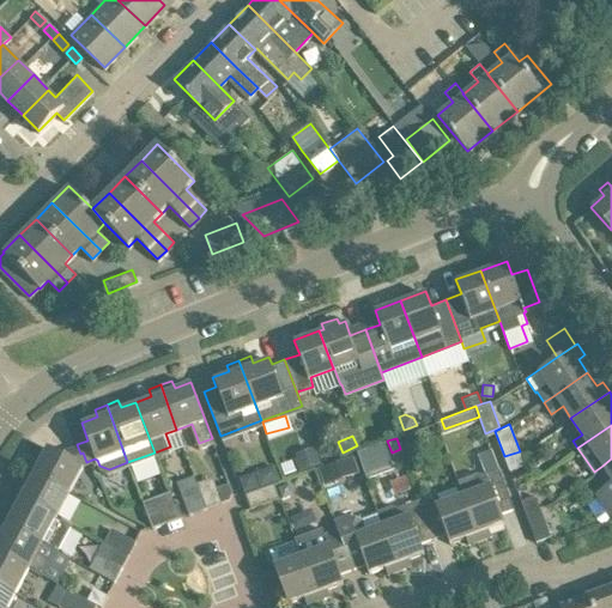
[(315,443),(294,451),(301,468),(321,460),(315,443)]
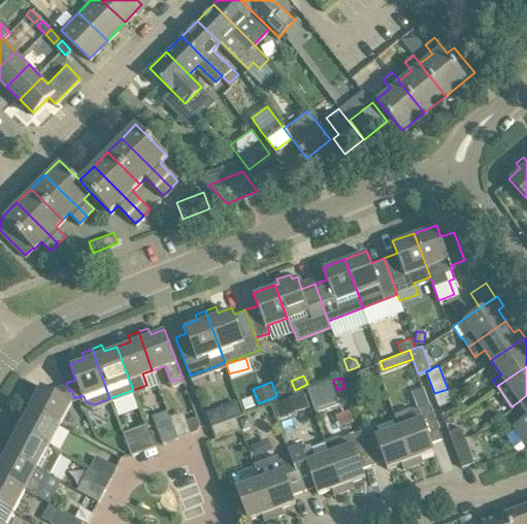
[(28,393),(23,403),(59,422),(71,400),(70,400),(74,398),(71,390),(69,391),(66,383),(55,387),(54,390),(41,384),(34,396),(28,393)]
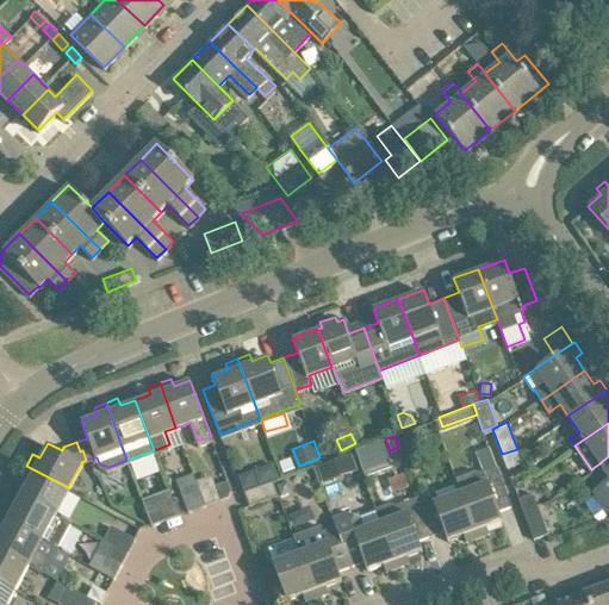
[(455,476),(460,491),(477,535),(489,531),(485,524),(502,518),(499,513),(513,509),(489,446),(474,450),(483,471),(474,469),(455,476)]
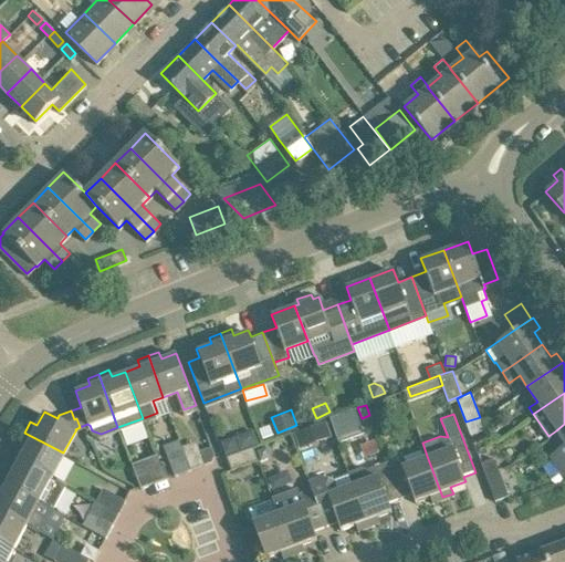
[(343,415),(331,419),(337,439),(364,430),(359,420),(347,425),(343,415)]
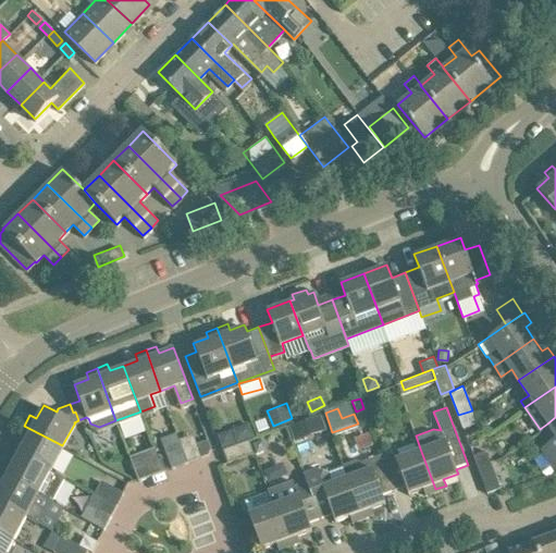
[(472,410),(458,415),(462,426),(476,421),(472,410)]
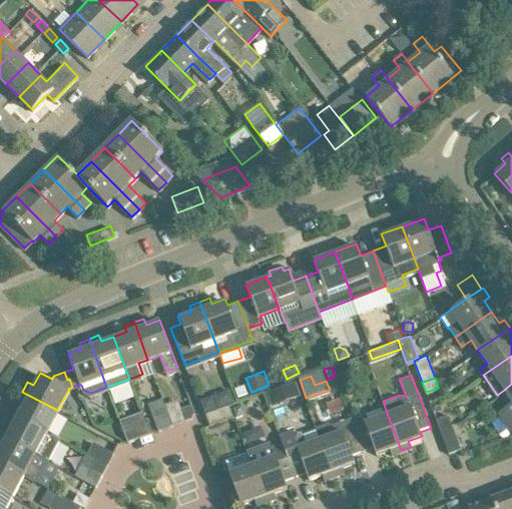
[(295,379),(267,390),(272,404),(300,393),(295,379)]
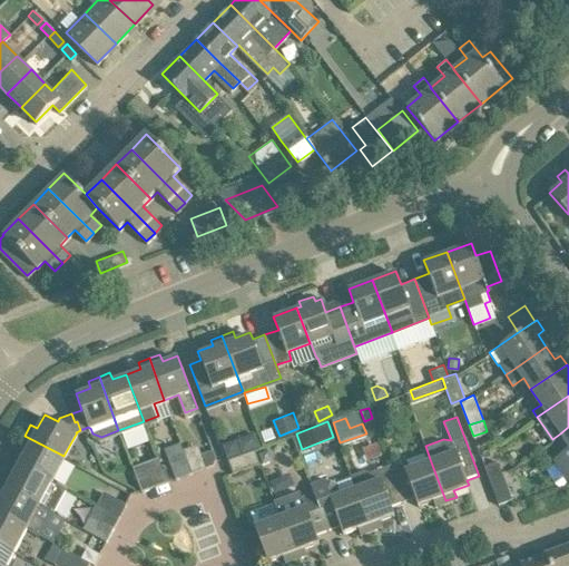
[(568,427),(560,433),(568,446),(555,457),(568,477),(568,427)]
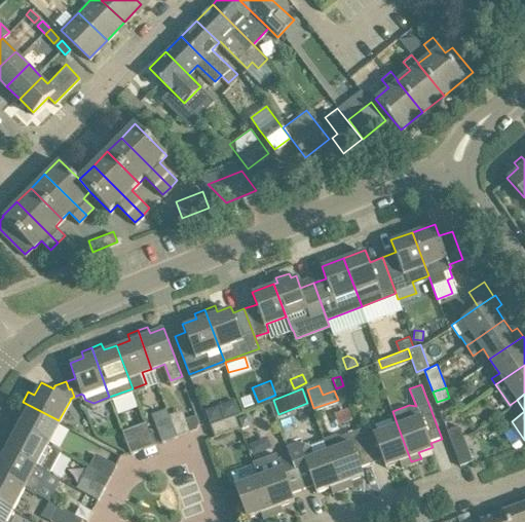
[(205,405),(211,419),(224,414),(219,401),(205,405)]
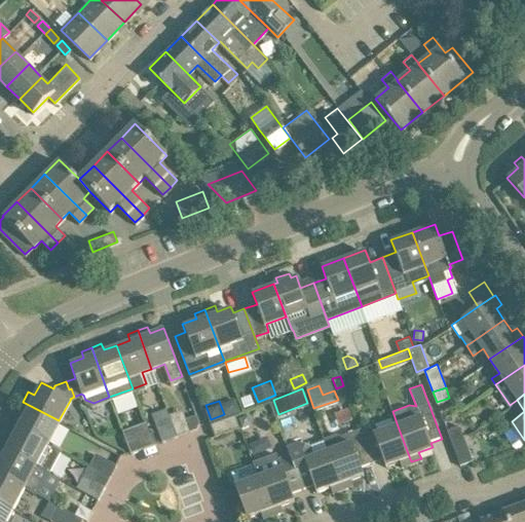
[(24,414),(17,426),(47,443),(59,420),(23,402),(19,411),(24,414)]
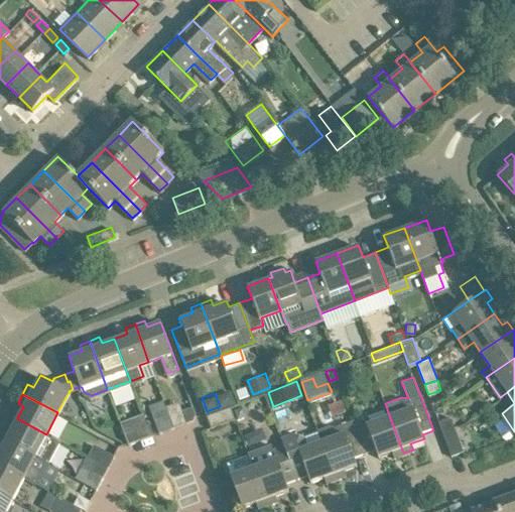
[(173,426),(164,404),(162,399),(148,404),(158,431),(173,426)]
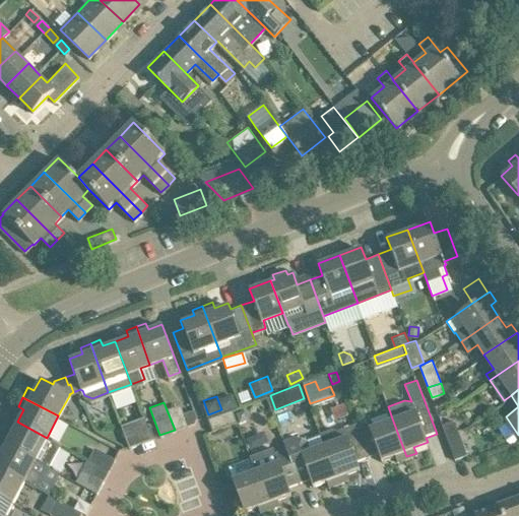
[(181,403),(166,407),(175,430),(193,424),(196,416),(194,409),(184,412),(181,403)]
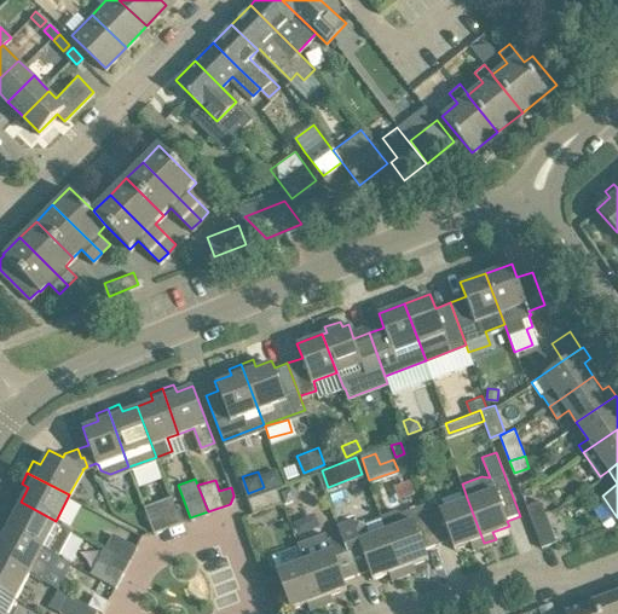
[(282,486),(286,497),(296,493),(293,482),(282,486)]
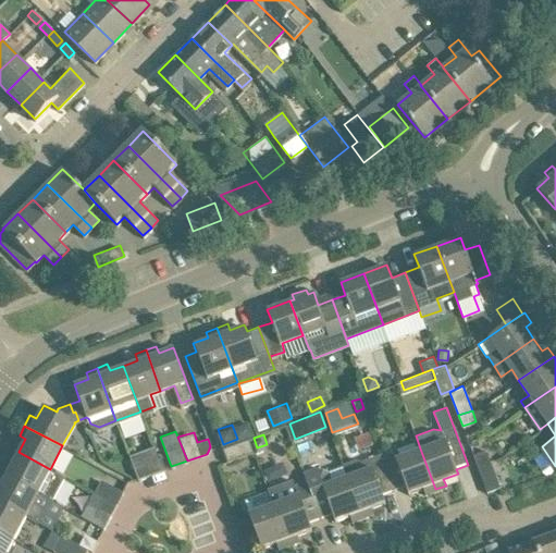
[(222,447),(226,461),(254,451),(248,438),(222,447)]
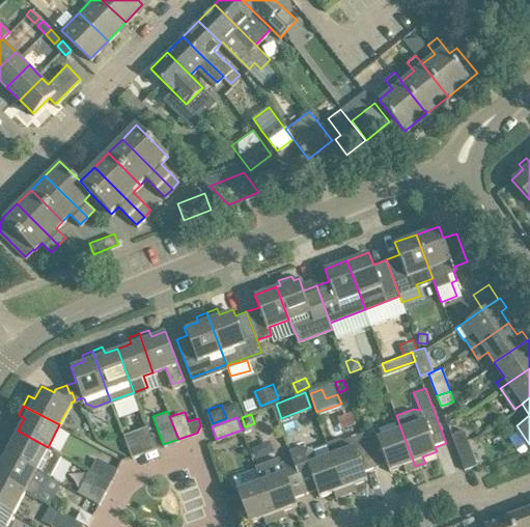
[(132,456),(155,447),(146,425),(122,434),(132,456)]
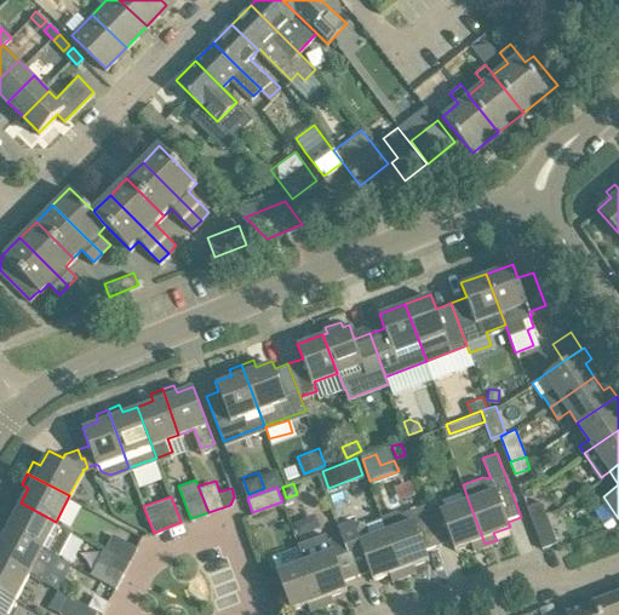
[(437,498),(423,504),(434,533),(437,542),(451,538),(454,547),(470,541),(473,549),(485,544),(468,499),(441,510),(437,498)]
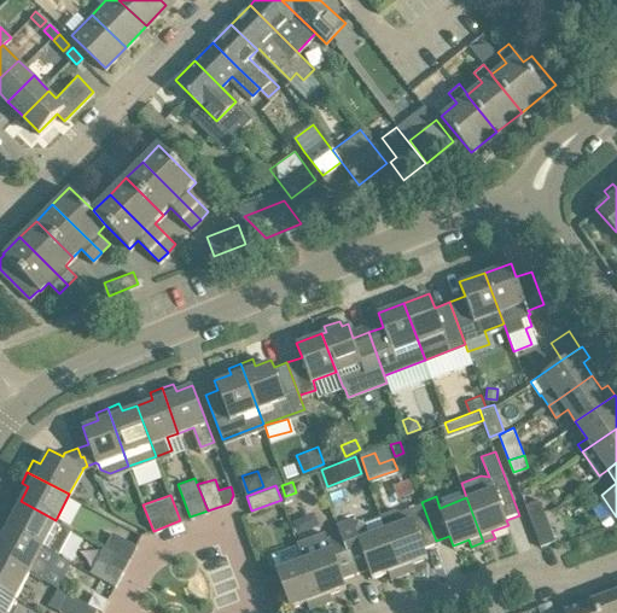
[(539,497),(524,502),(529,514),(543,509),(539,497)]
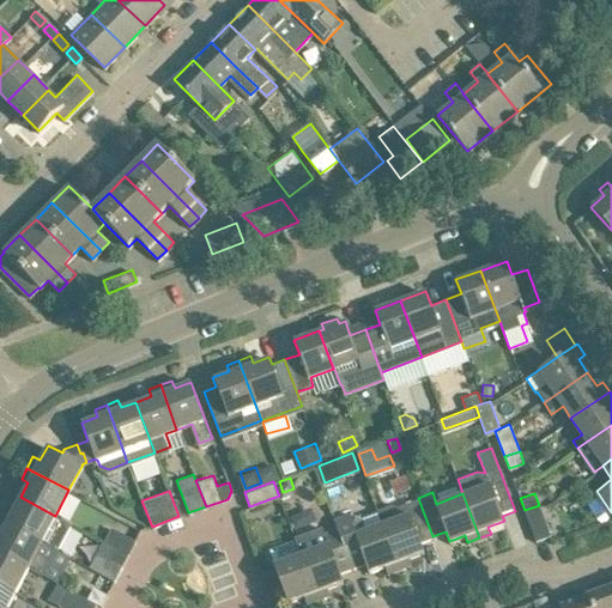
[(6,508),(0,518),(42,541),(58,549),(71,524),(55,516),(20,497),(12,511),(6,508)]
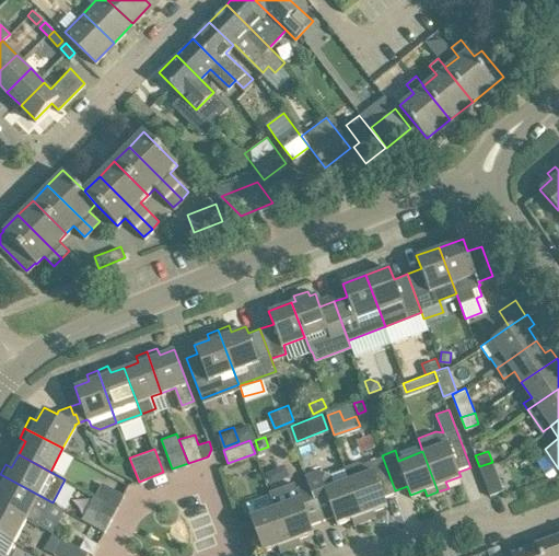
[(344,466),(349,478),(363,519),(374,516),(372,509),(386,504),(383,494),(395,490),(392,482),(382,455),(362,462),(358,461),(344,466)]
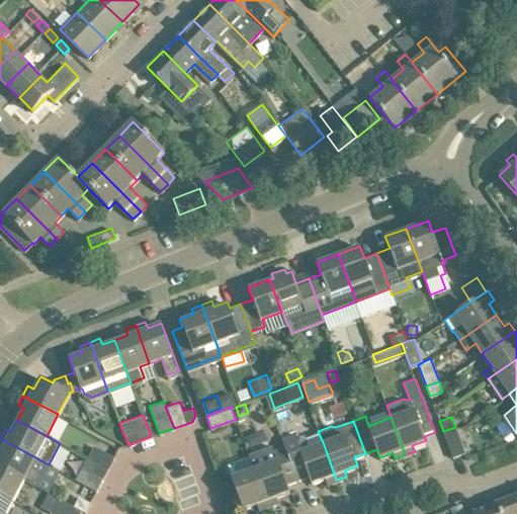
[(455,427),(443,431),(452,456),(464,451),(455,427)]
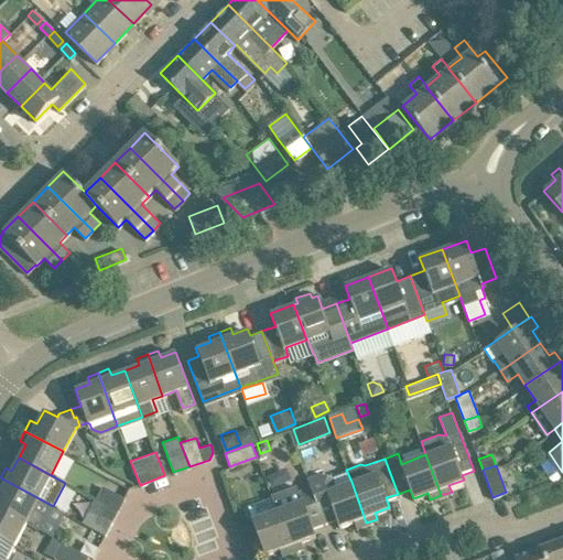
[(320,471),(306,476),(310,486),(321,513),(324,523),(336,518),(338,526),(354,520),(356,527),(366,523),(352,482),(333,490),(336,478),(320,471)]
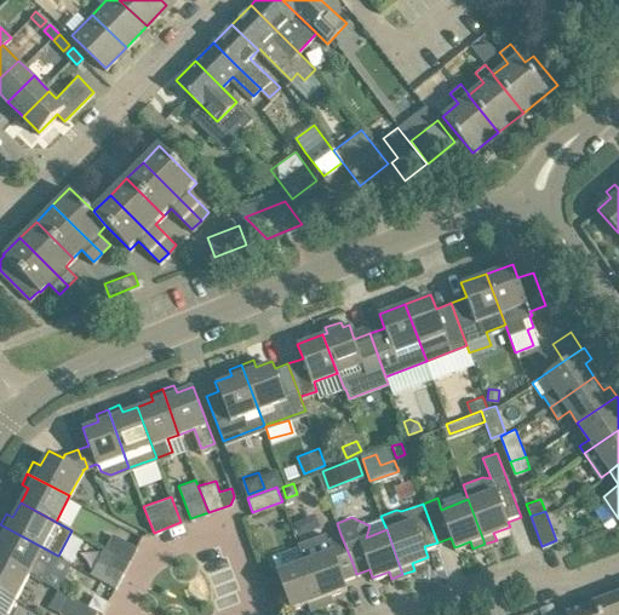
[(0,539),(0,557),(28,573),(43,580),(51,565),(36,557),(43,547),(0,524),(0,539)]
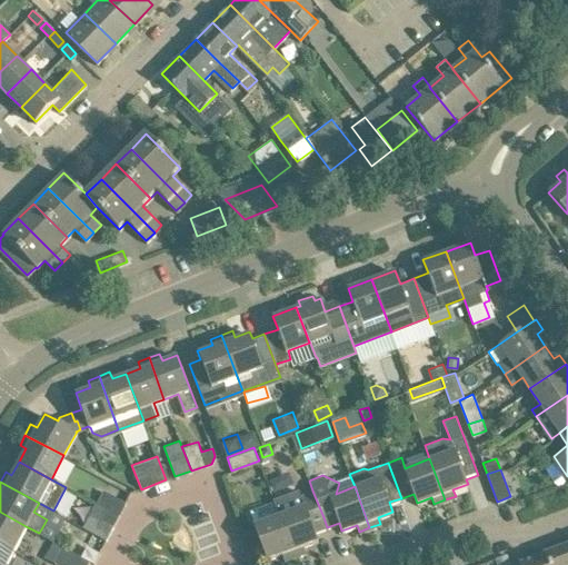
[(324,517),(312,491),(301,495),(299,488),(273,498),(295,556),(306,552),(302,545),(318,539),(315,532),(327,527),(324,517)]
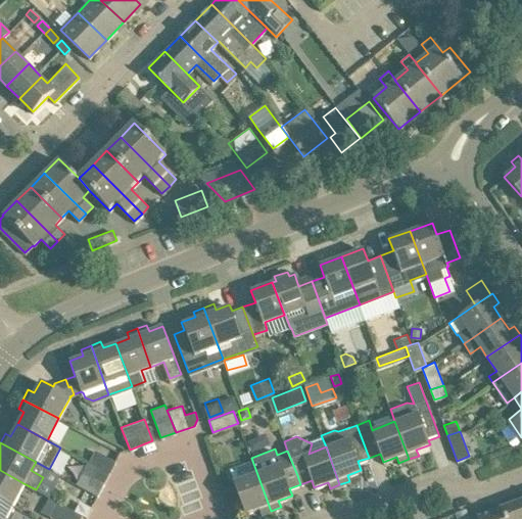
[(88,462),(97,467),(109,473),(115,461),(95,450),(88,462)]
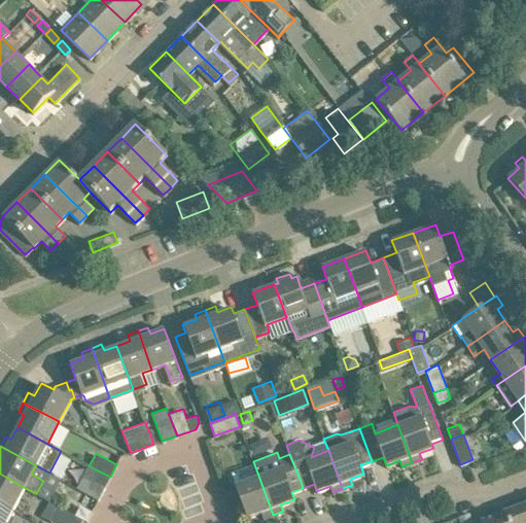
[(110,477),(98,471),(93,480),(105,486),(110,477)]
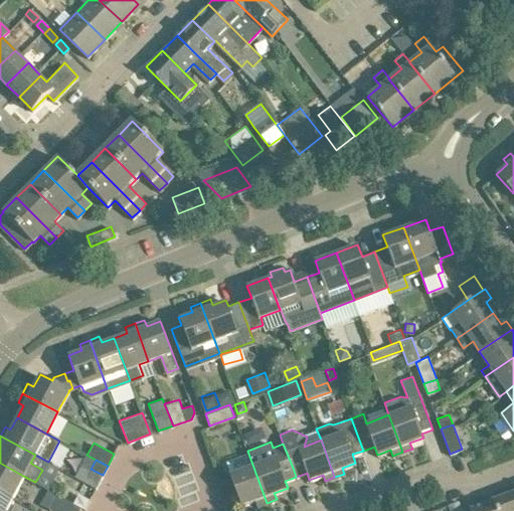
[(0,491),(12,497),(23,476),(0,463),(0,491)]
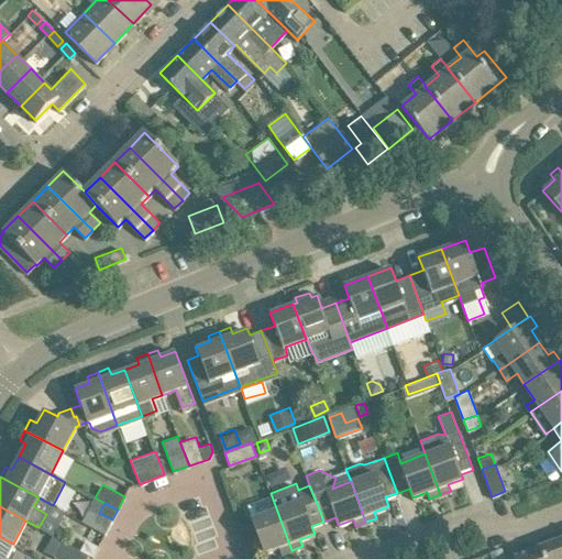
[(291,550),(276,510),(251,518),(257,536),(264,552),(278,547),(282,554),(291,550)]
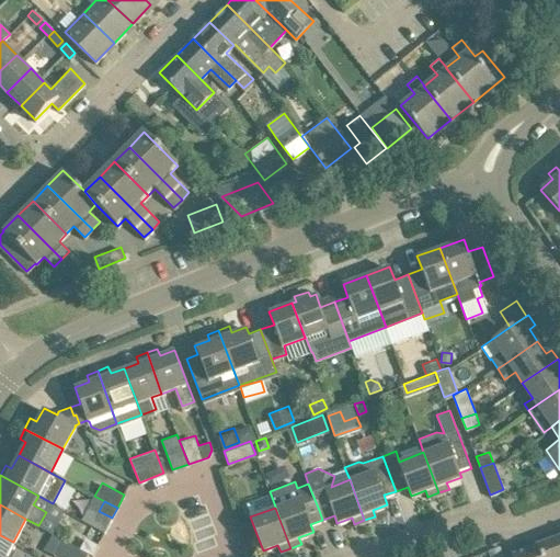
[(256,534),(250,516),(241,520),(248,537),(256,534)]
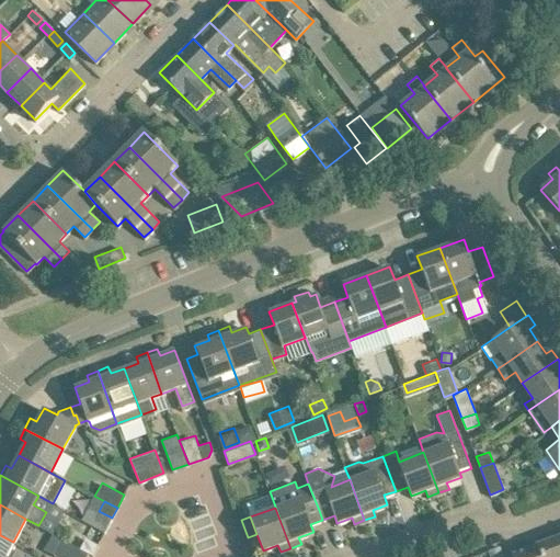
[(84,556),(88,552),(80,547),(52,533),(43,548),(59,556),(84,556)]
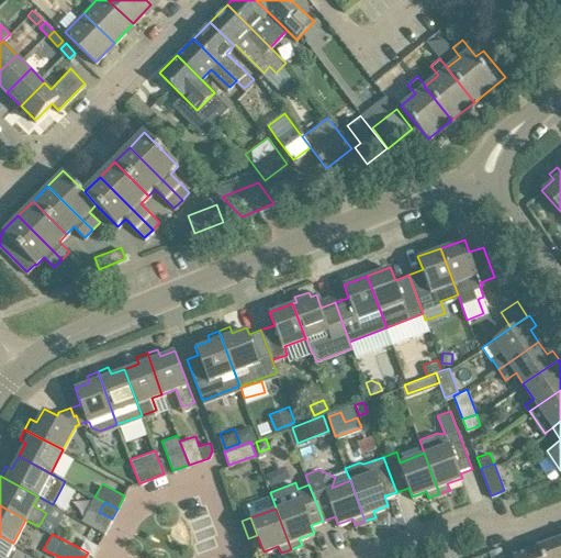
[(13,543),(0,536),(0,557),(10,557),(7,556),(13,543)]
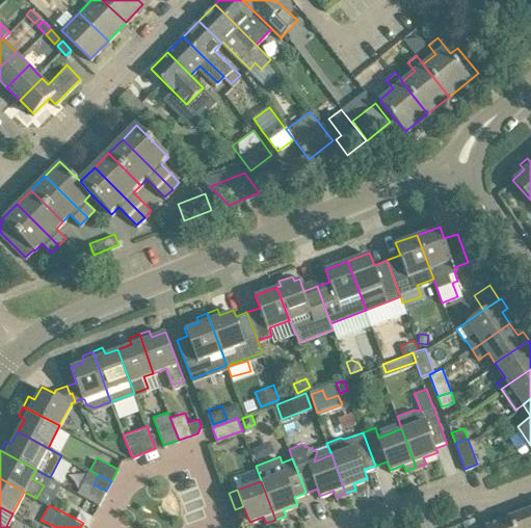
[(530,527),(530,507),(509,517),(512,527),(530,527)]
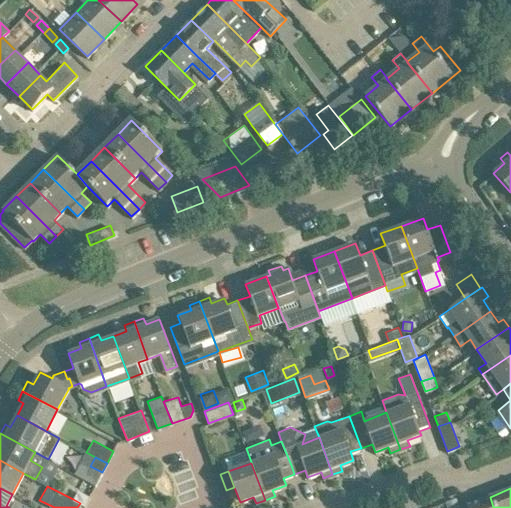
[(77,490),(73,499),(80,503),(84,505),(89,496),(77,490)]
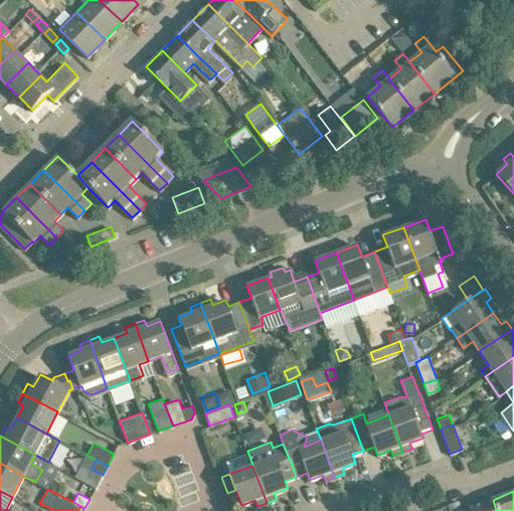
[(496,510),(493,500),(470,508),(470,510),(496,510)]
